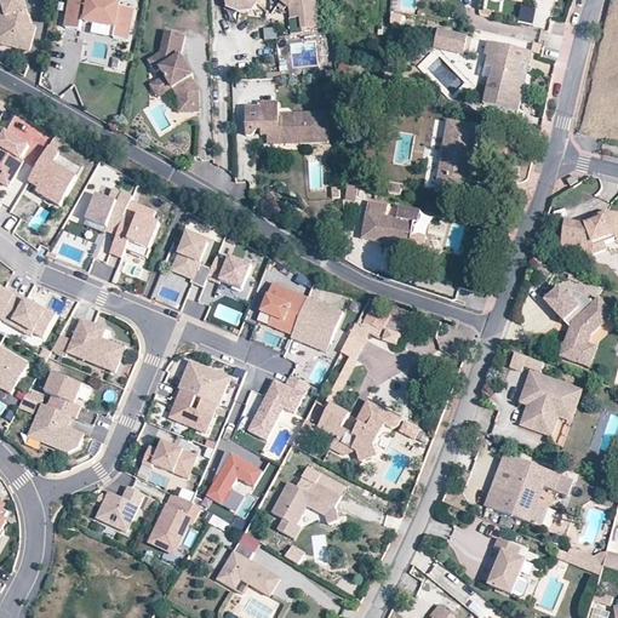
[(3,0),(4,5),(7,16),(0,43),(29,51),(36,26),(34,24),(32,24),(29,24),(26,12),(29,10),(26,0),(3,0)]
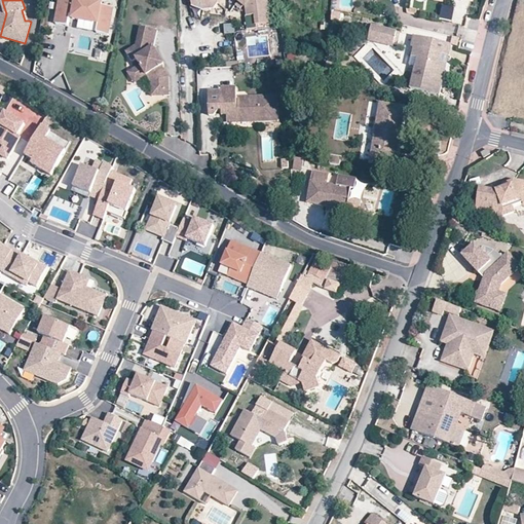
[(107,33),(112,5),(101,3),(101,1),(95,0),(58,0),(53,22),(66,24),(67,16),(68,13),(71,13),(70,16),(78,19),(97,22),(96,31),(107,33)]
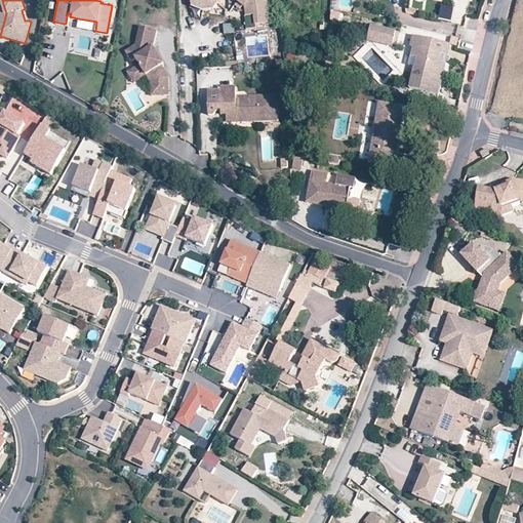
[(188,0),(189,4),(200,8),(209,7),(215,2),(215,0),(188,0)]
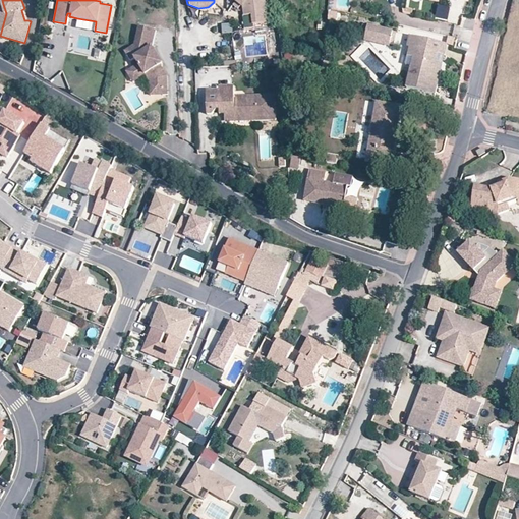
[(237,8),(240,4),(235,0),(231,4),(237,8)]
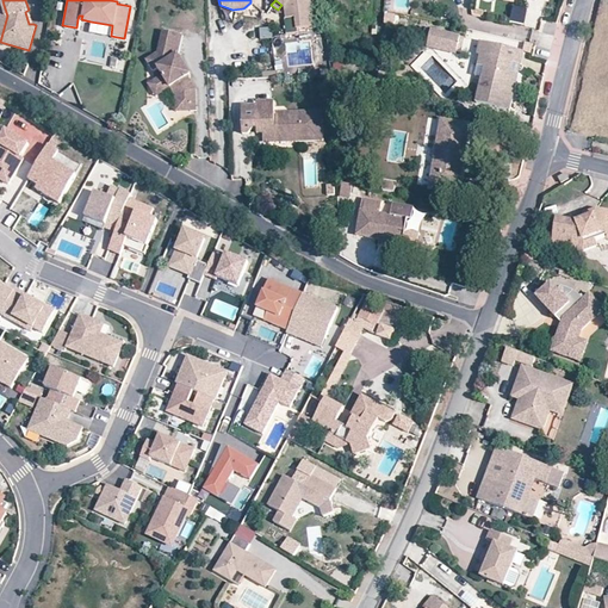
[(275,0),(281,5),(284,7),(285,17),(295,17),(296,28),(311,25),(308,0),(275,0)]
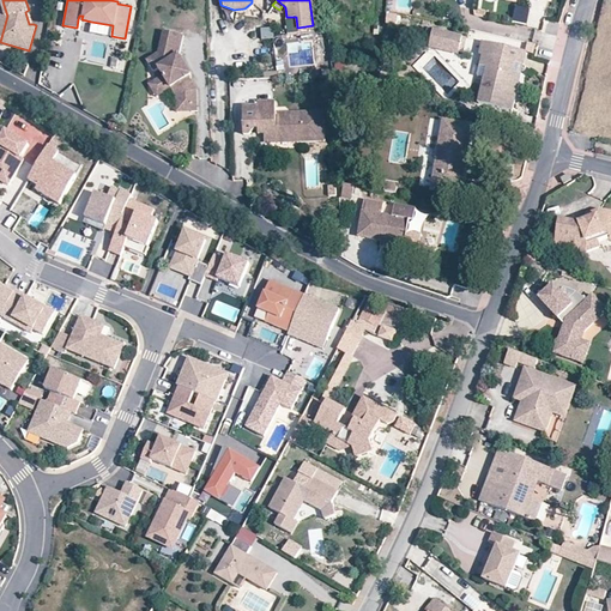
[(526,23),(530,8),(515,5),(512,19),(526,23)]
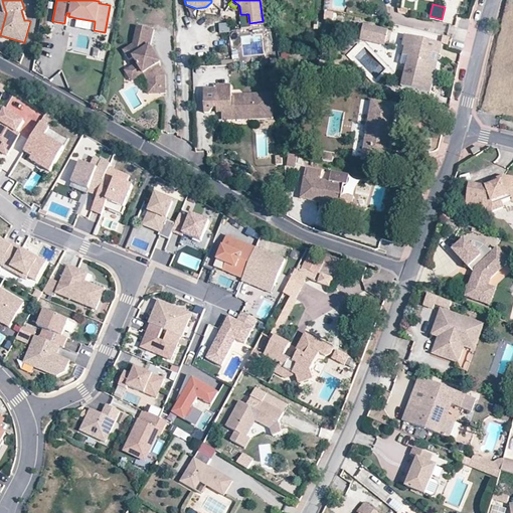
[(249,23),(248,14),(240,14),(239,14),(240,27),(250,26),(249,23)]
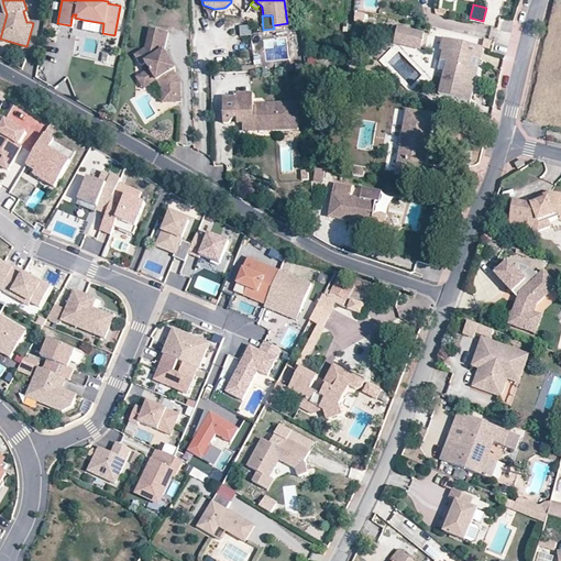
[(102,33),(103,23),(84,20),(81,29),(102,33)]
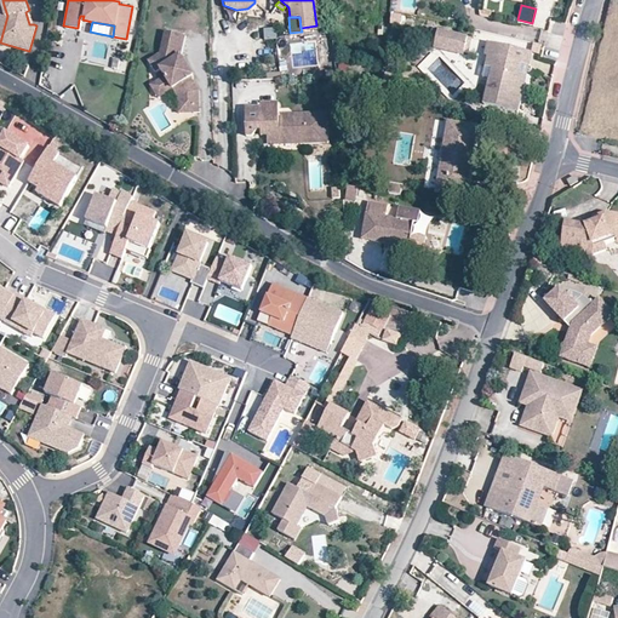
[(273,26),(261,26),(262,38),(274,36),(273,26)]
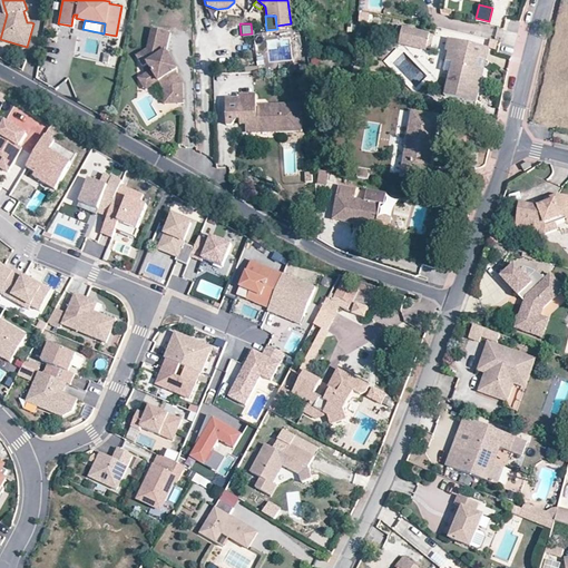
[(398,40),(424,47),(428,32),(401,26),(400,32),(393,30),(392,37),(398,38),(398,40)]
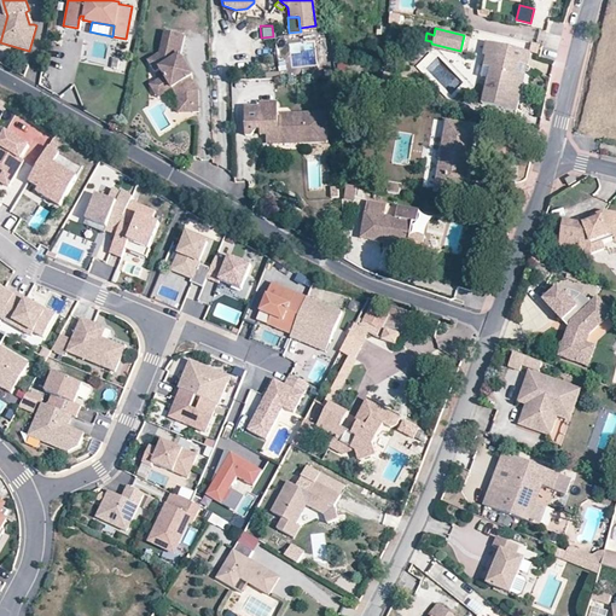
[(160,93),(163,91),(169,87),(174,97),(174,98),(182,97),(184,104),(191,103),(191,111),(197,111),(197,89),(190,80),(187,80),(187,71),(190,70),(178,53),(182,34),(162,29),(157,51),(145,58),(147,60),(152,70),(158,67),(162,75),(152,80),(160,93)]
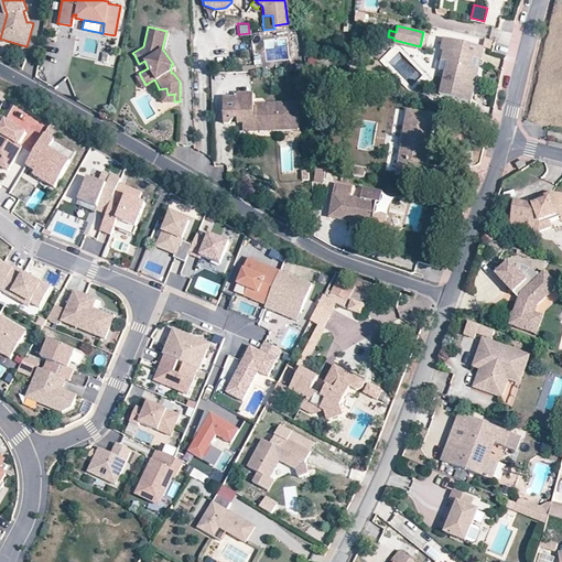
[(445,61),(442,71),(438,93),(468,100),(474,76),(467,75),(475,45),(443,38),(439,49),(442,50),(440,60),(445,61)]
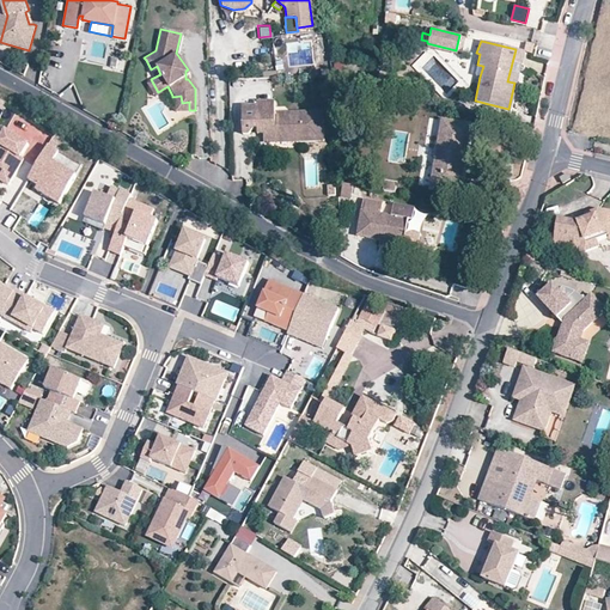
[(456,54),(456,50),(427,43),(426,47),(456,54)]
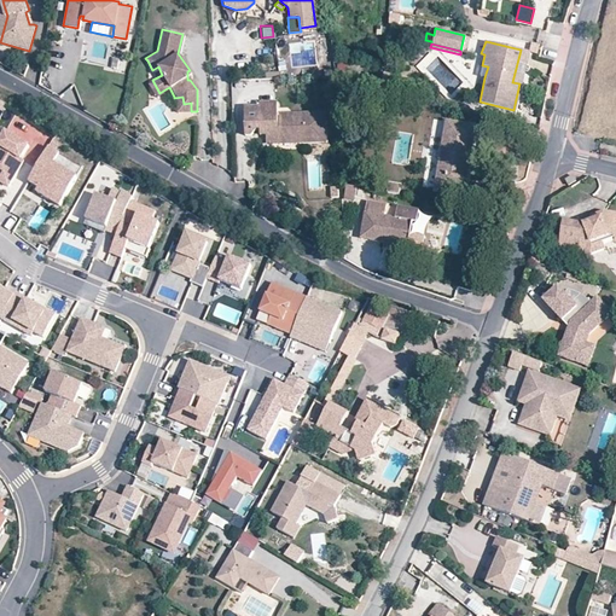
[(519,83),(527,51),(521,50),(512,82),(519,83)]
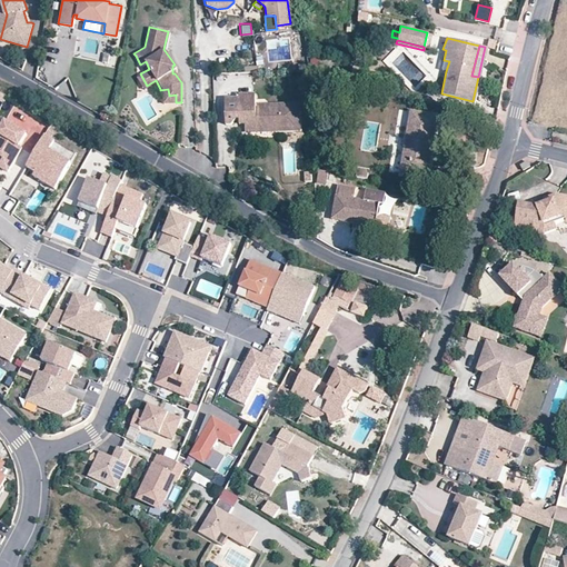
[(142,88),(147,86),(140,73),(140,65),(136,56),(136,77),(142,88)]
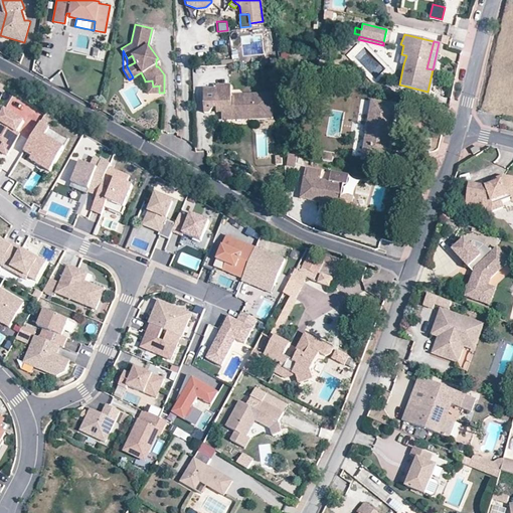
[(334,74),(335,68),(325,65),(324,72),(334,74)]
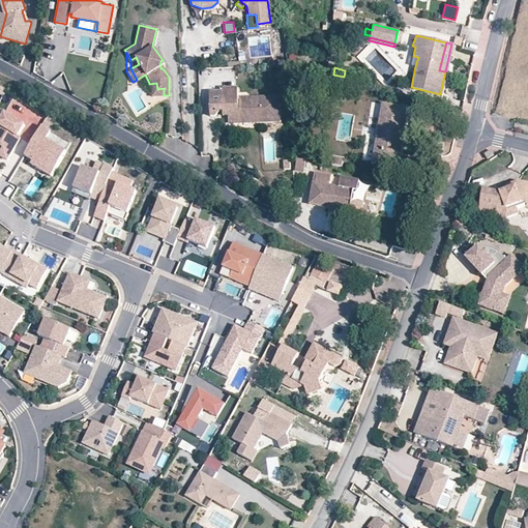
[(150,96),(164,95),(164,88),(157,89),(156,83),(149,84),(149,83),(145,75),(140,78),(150,96)]
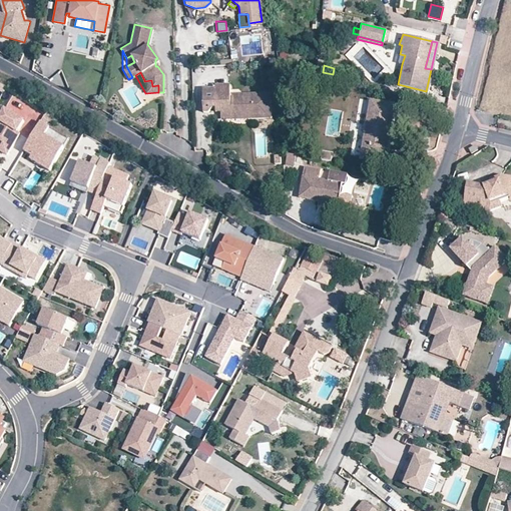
[(225,118),(229,118),(233,115),(234,115),(233,103),(230,103),(230,94),(230,85),(215,86),(215,89),(202,90),(202,111),(208,111),(213,106),(217,105),(220,109),(220,114),(225,118)]
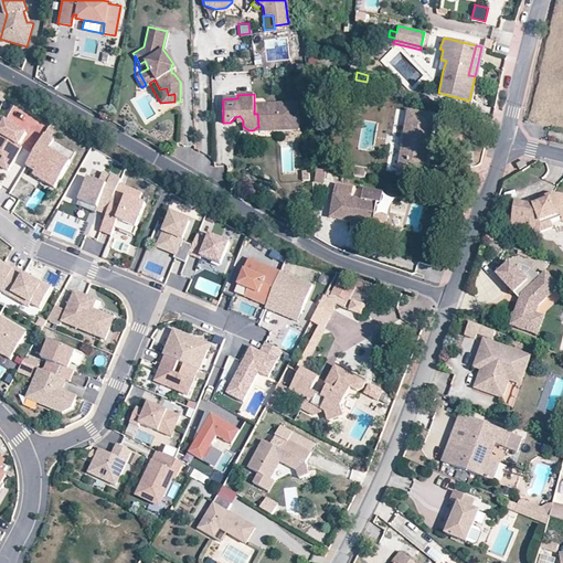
[(269,126),(272,130),(291,130),(291,114),(297,114),(297,103),(268,104),(268,110),(259,110),(261,114),(257,114),(258,127),(269,126)]
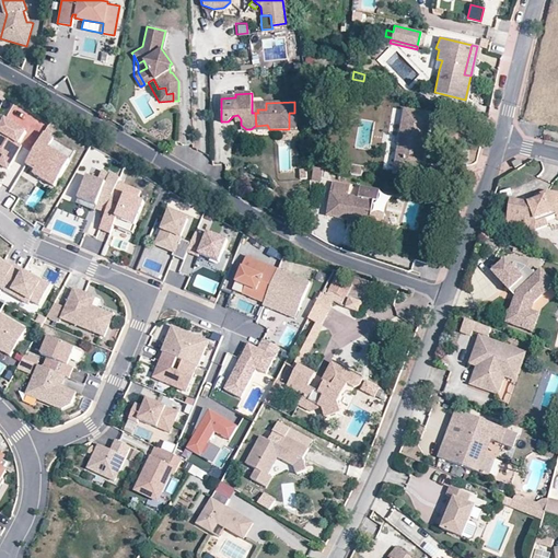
[(266,103),(254,103),(255,113),(258,113),(257,109),(266,109),(266,103)]
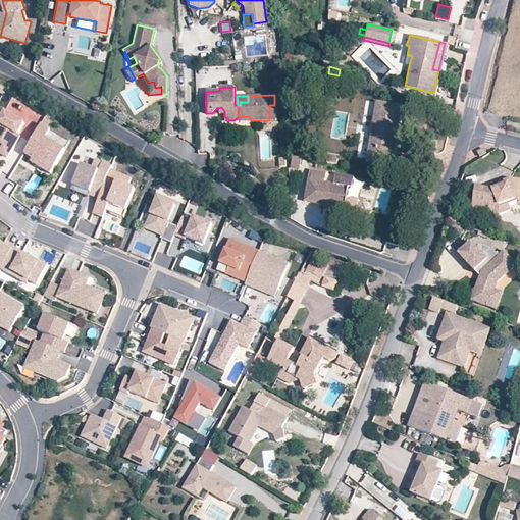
[(390,161),(400,106),(376,101),(366,157),(390,161)]
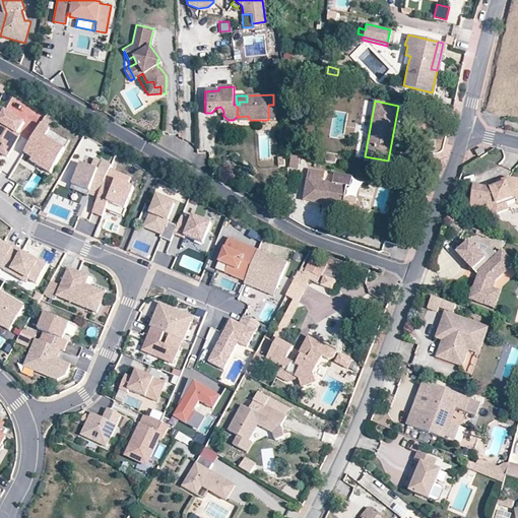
[(0,149),(5,153),(18,132),(16,131),(23,120),(3,108),(0,113),(0,149)]
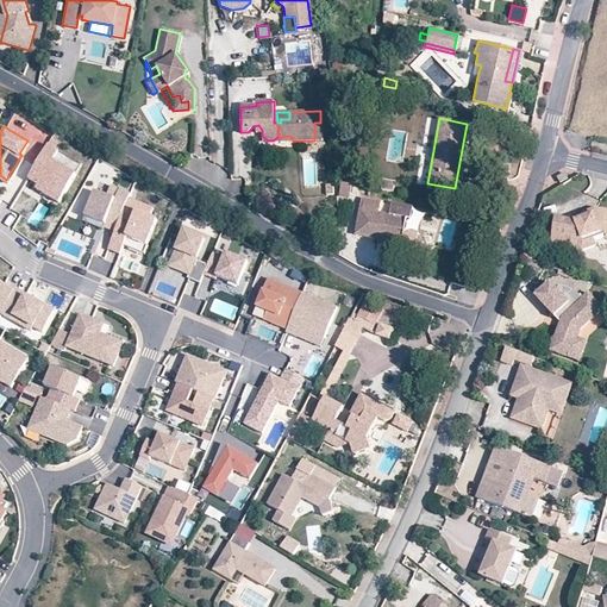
[(58,199),(76,170),(54,157),(58,148),(48,142),(27,174),(38,181),(36,185),(58,199)]
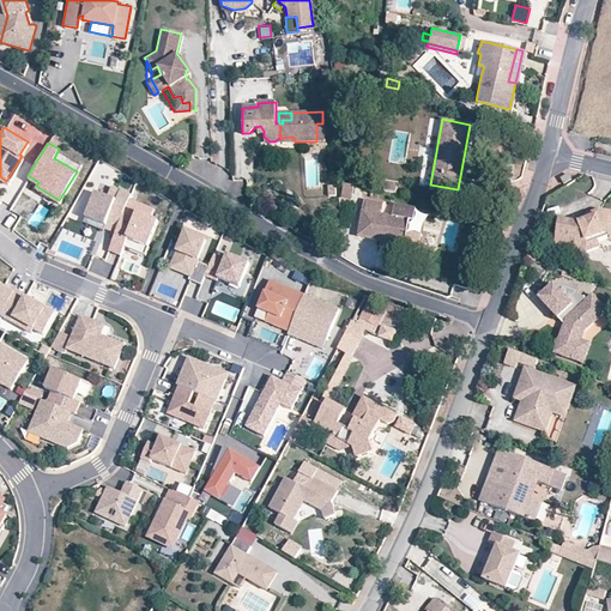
[(77,171),(82,163),(59,149),(54,158),(77,171)]
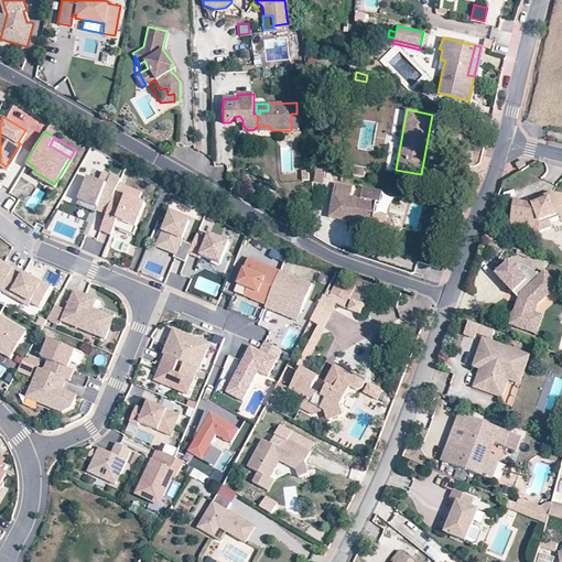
[(516,168),(523,163),(521,158),(514,161),(516,168)]
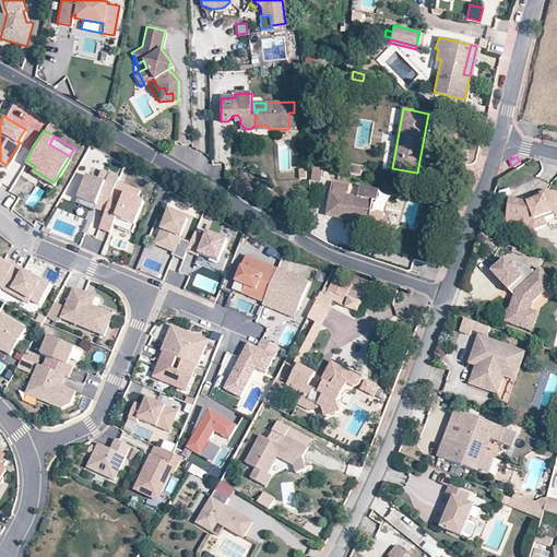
[(350,163),(348,173),(359,174),(360,165),(350,163)]
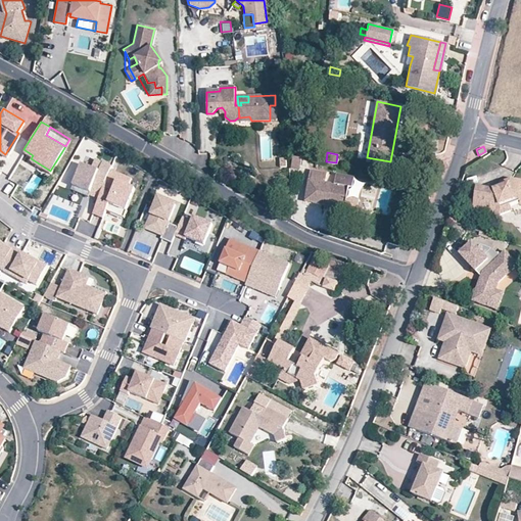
[(291,154),(289,166),(297,168),(299,155),(291,154)]
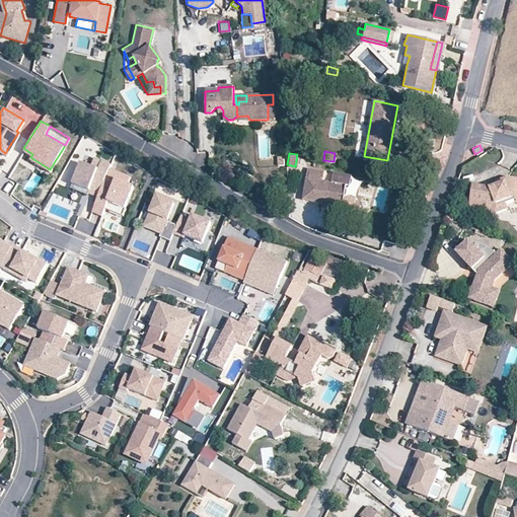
[(89,165),(79,161),(70,182),(80,187),(79,190),(87,193),(95,196),(106,170),(107,166),(108,164),(92,157),(89,165)]
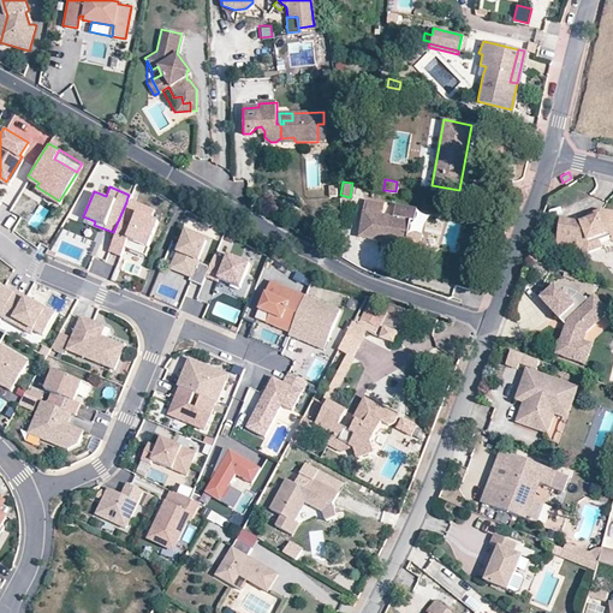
[(404,244),(406,232),(409,219),(394,216),(381,214),(382,203),(364,200),(358,236),(382,239),(384,234),(391,236),(390,242),(404,244)]
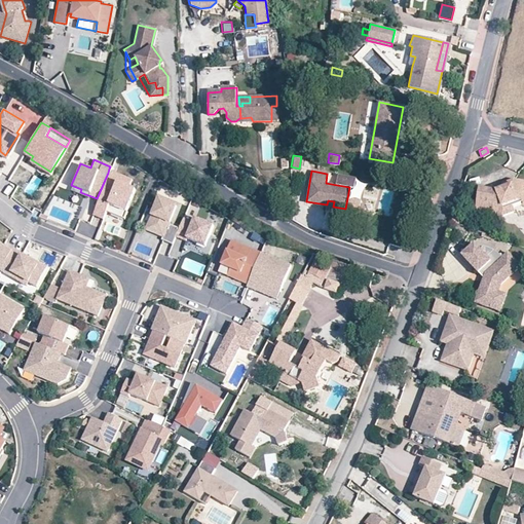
[(133,187),(126,185),(129,178),(118,173),(117,176),(108,173),(97,198),(92,211),(102,215),(104,210),(122,217),(125,210),(124,209),(133,187)]
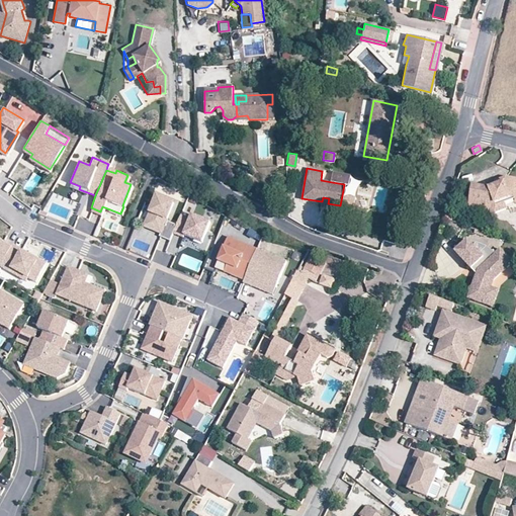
[(471,181),(468,201),(485,203),(485,207),(496,208),(497,200),(496,198),(509,191),(515,192),(514,196),(515,196),(515,172),(504,171),(504,176),(496,180),(490,183),(471,181)]
